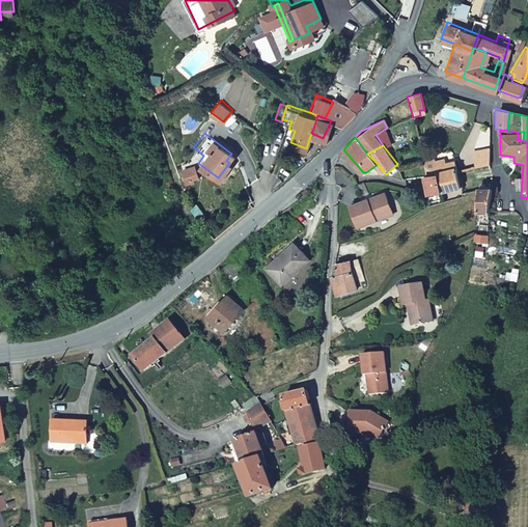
[(468,151),(470,168),(487,165),(487,149),(468,151)]
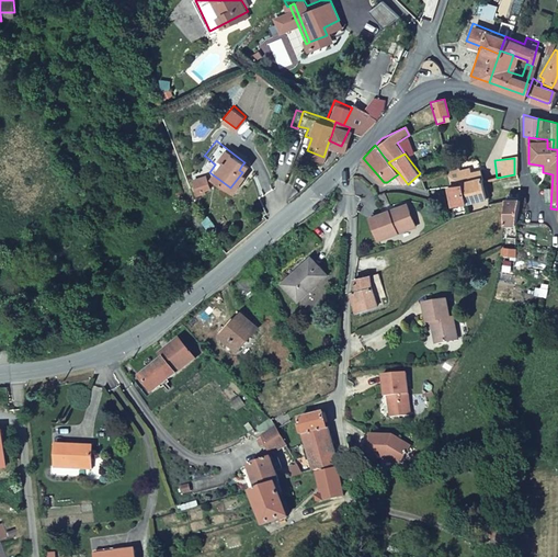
[(466,183),(469,203),(490,199),(486,180),(482,170),(463,173),(460,163),(460,162),(460,161),(459,161),(458,161),(457,161),(447,165),(454,185),(464,183),(466,183)]
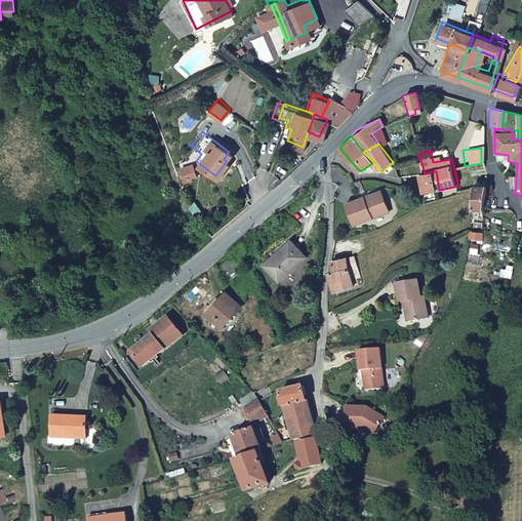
[(428,193),(439,190),(436,171),(434,171),(425,173),(423,173),(428,193)]
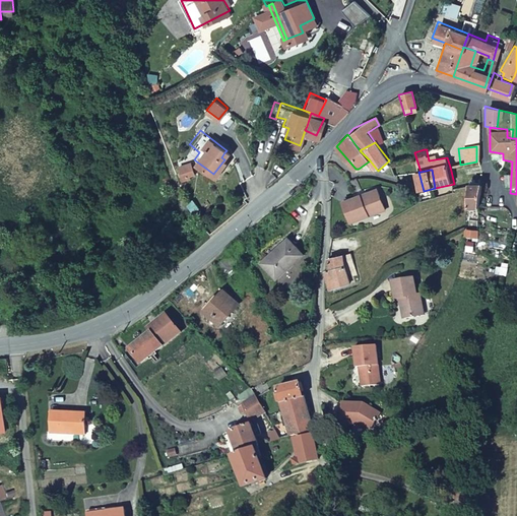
[(356,176),(353,177),(348,179),(352,192),(361,190),(357,179),(356,176)]
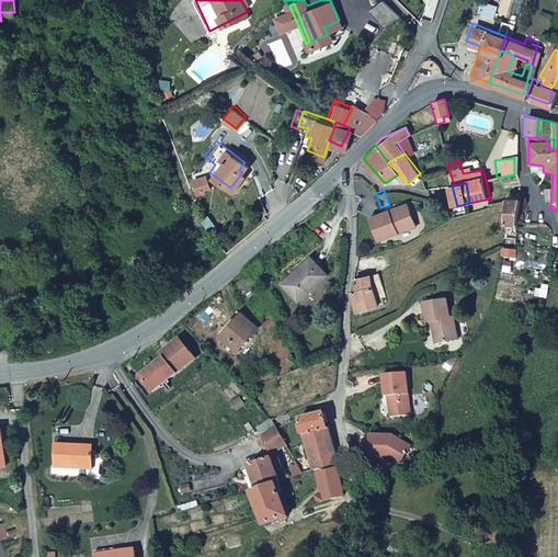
[(516,201),(503,201),(503,224),(517,225),(516,201)]
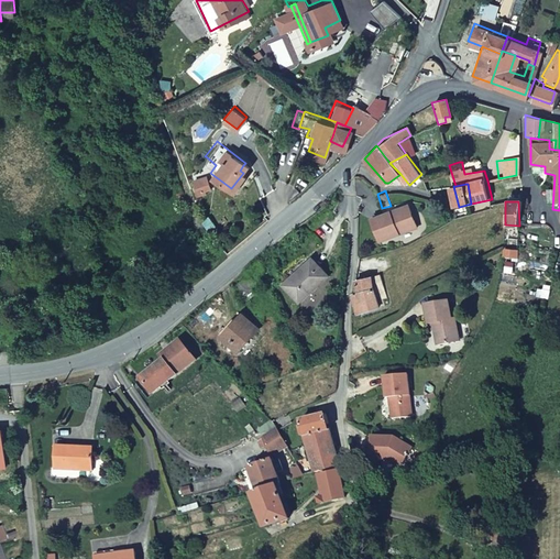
[(398,205),(362,220),(371,242),(407,227),(398,205)]
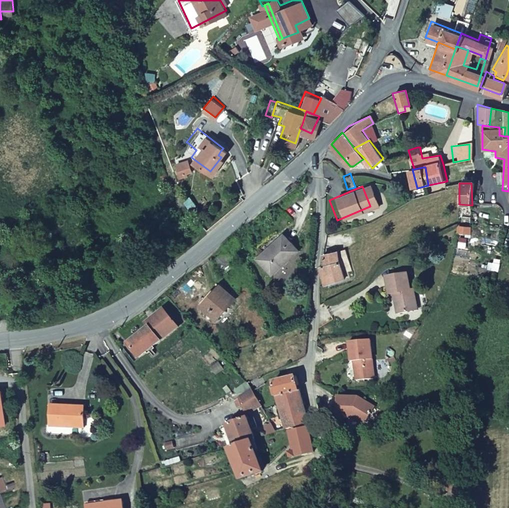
[(340,233),(343,239),(356,235),(353,227),(340,233)]
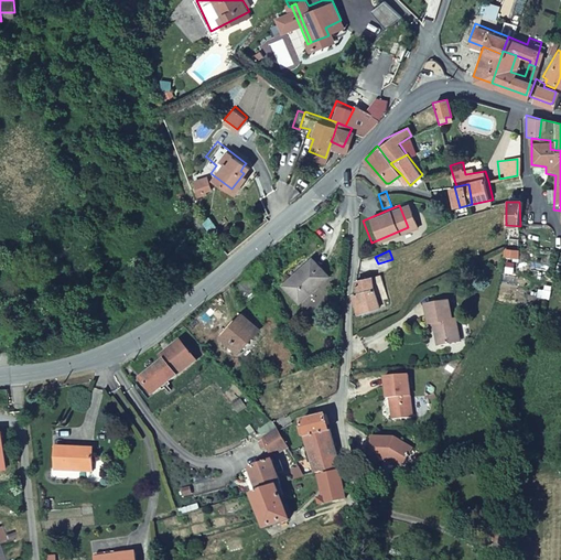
[(278,283),(295,302),(324,276),(308,259),(291,275),(289,272),(278,283)]
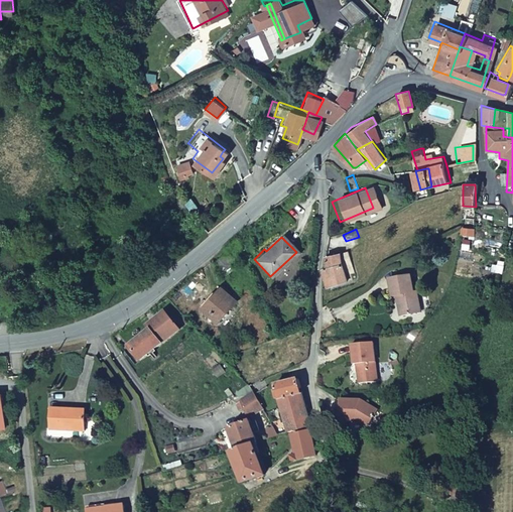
[(347,251),(323,257),(325,267),(321,268),(326,288),(352,280),(351,275),(354,274),(347,251)]
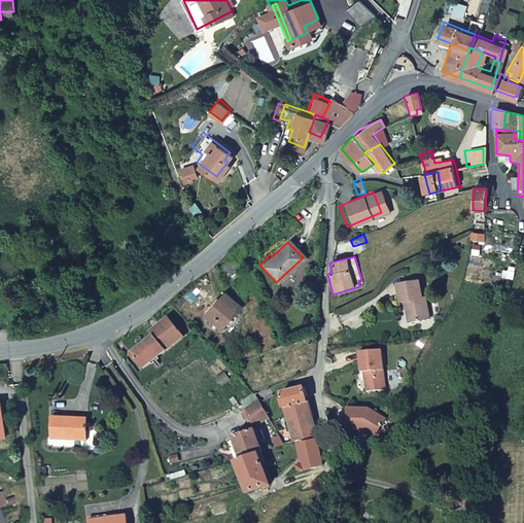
[(417,281),(397,285),(400,303),(405,302),(409,323),(428,319),(424,299),(421,299),(417,281)]
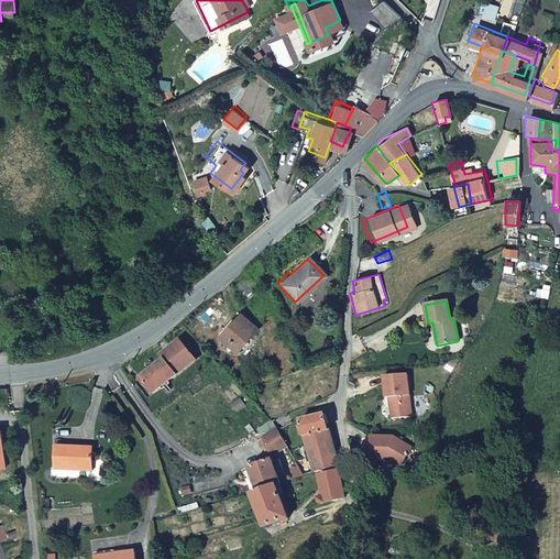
[(216,336),(232,351),(255,328),(240,311),(216,336)]
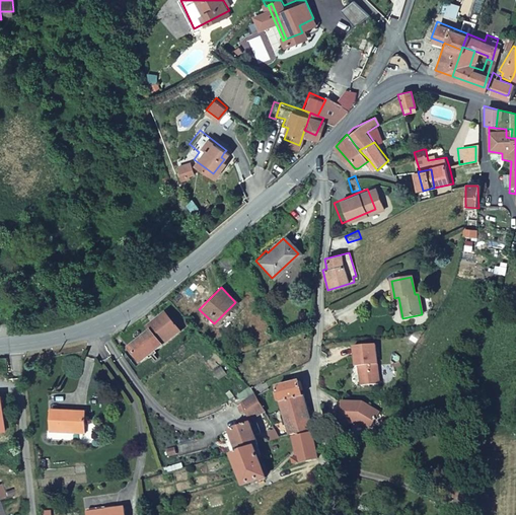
[(125,347),(134,360),(175,333),(162,313),(143,326),(146,332),(125,347)]
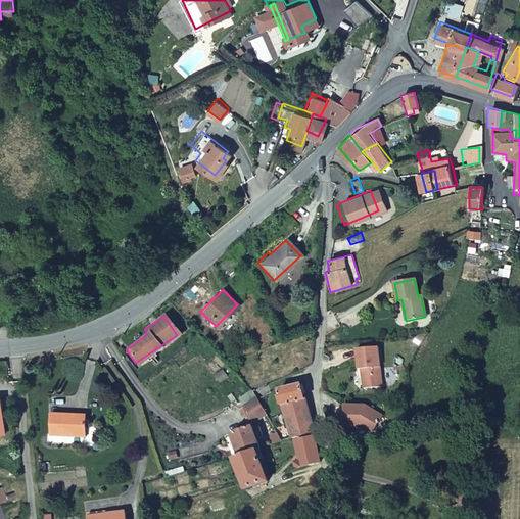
[(379,386),(377,347),(355,348),(356,369),(359,369),(361,388),(379,386)]
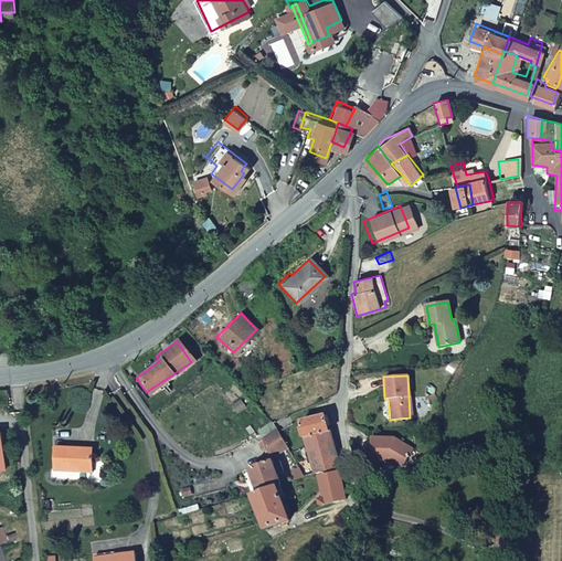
[(304,436),(305,440),(329,431),(325,413),(298,421),(301,427),(298,429),(299,436),(304,436)]
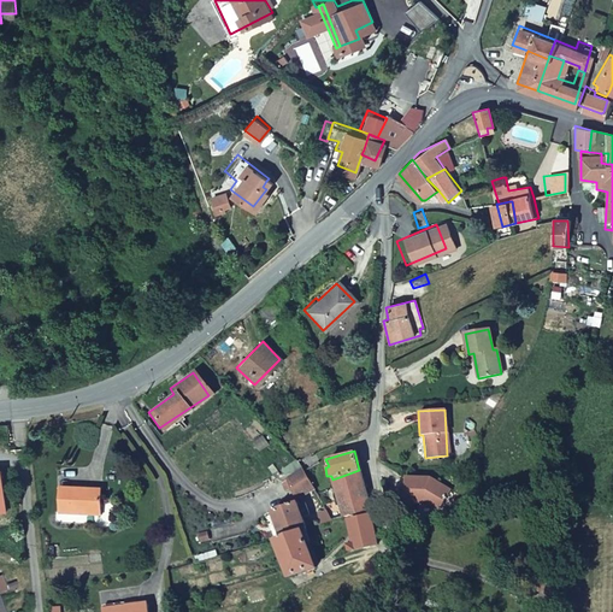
[(293,465),(299,471),(305,469),(319,460),(314,452),(293,465)]
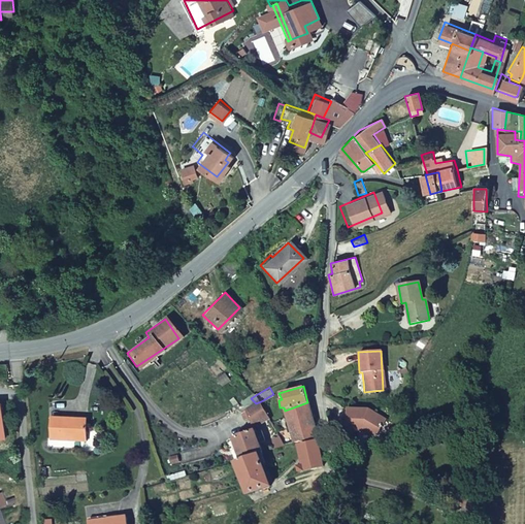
[(244,416),(248,424),(268,417),(261,401),(256,403),(236,412),(237,415),(238,418),(244,416)]
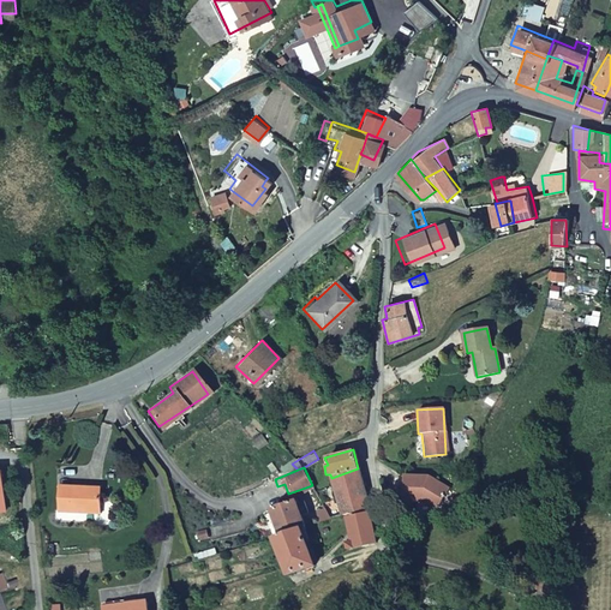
[(331,478),(342,514),(367,507),(365,500),(358,468),(331,478)]
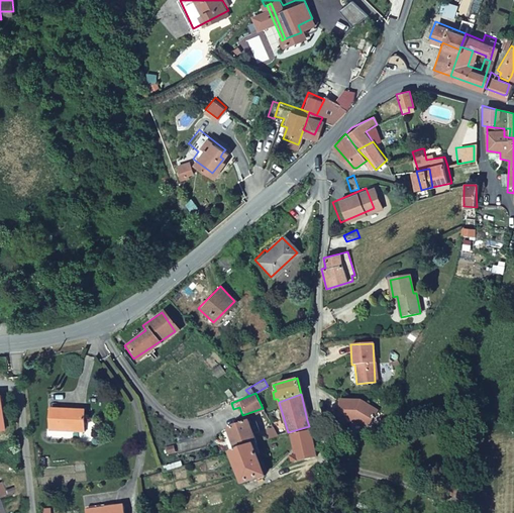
[(360,400),(338,399),(337,420),(352,420),(358,421),(367,425),(376,411),(360,400)]
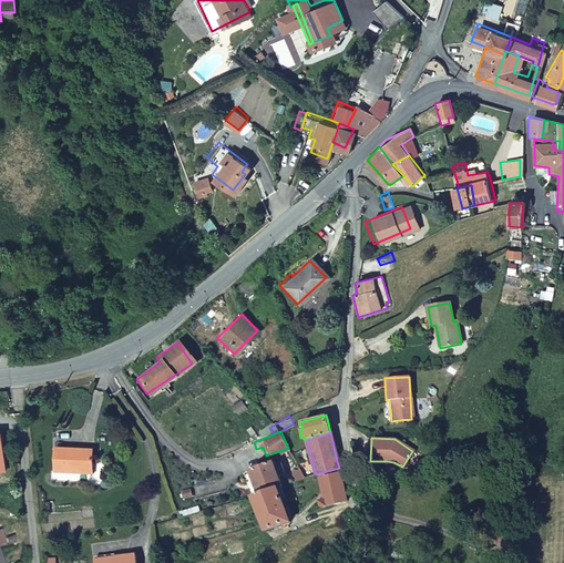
[(88,472),(88,452),(68,451),(68,447),(50,446),(49,470),(88,472)]
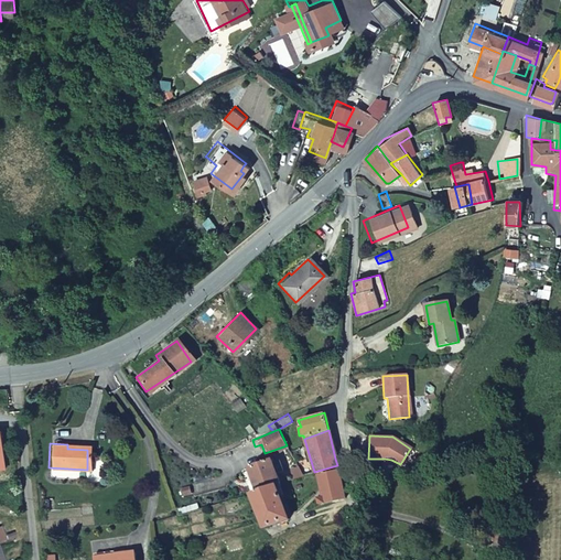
[(254,491),(277,484),(274,476),(278,474),(274,465),(270,467),(265,453),(256,456),(258,462),(246,467),(254,491)]
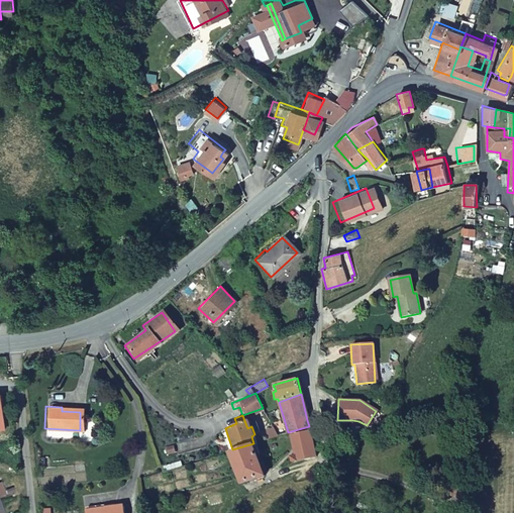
[(267,439),(275,436),(272,430),(265,432),(267,439)]
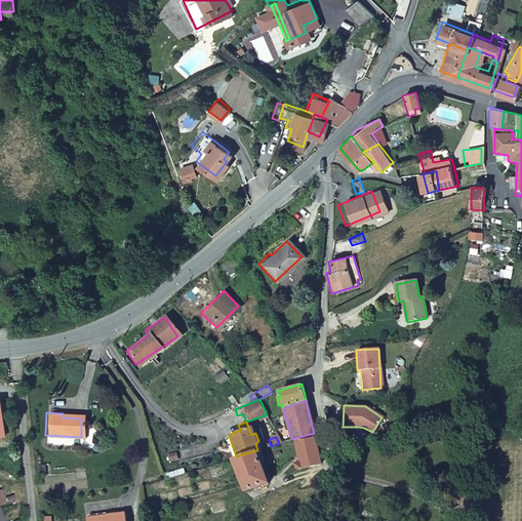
[(321,464),(315,437),(293,442),(297,461),(290,462),(292,471),(321,464)]
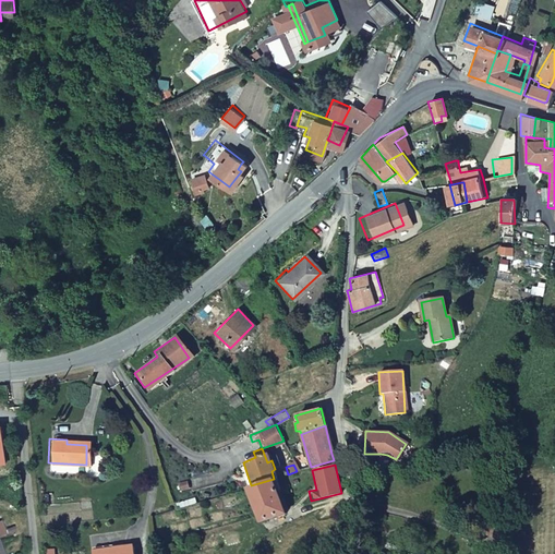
[(246,486),(258,521),(286,512),(274,479),(251,485),(246,486)]
